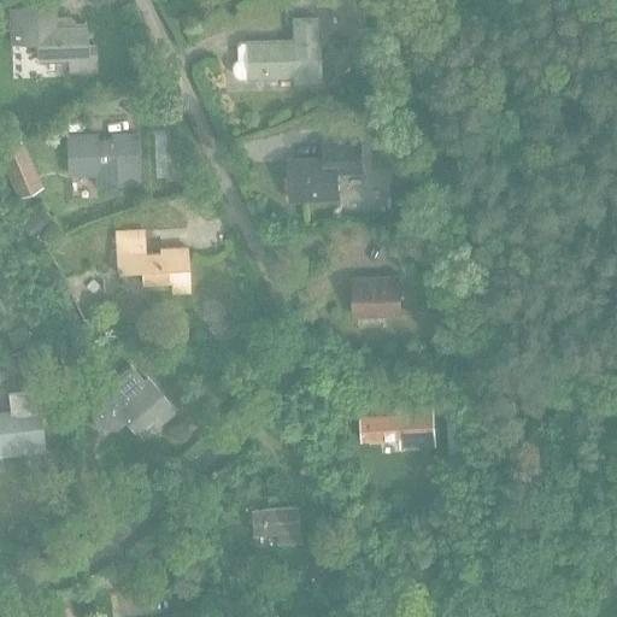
[(69,17),(54,18),(54,6),(22,7),(11,7),(12,28),(23,28),(23,43),(39,42),(39,60),(64,59),(64,74),(95,72),(94,45),(87,46),(86,24),(74,24),(72,21),(69,17)]
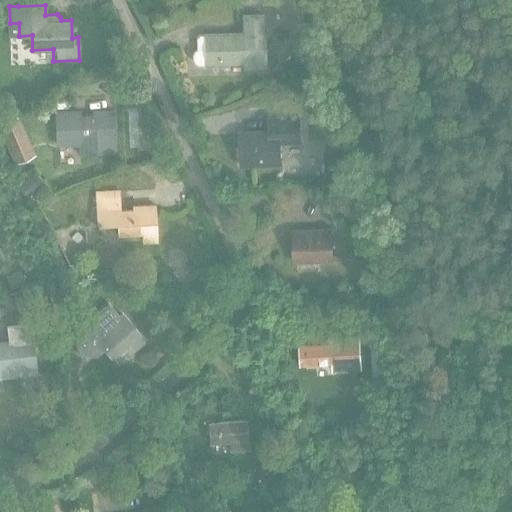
[(243,69),(264,69),(263,15),(242,16),(242,33),(199,34),(195,38),(195,49),(193,51),(191,55),(191,59),(193,62),(196,64),(243,63),(243,69)]
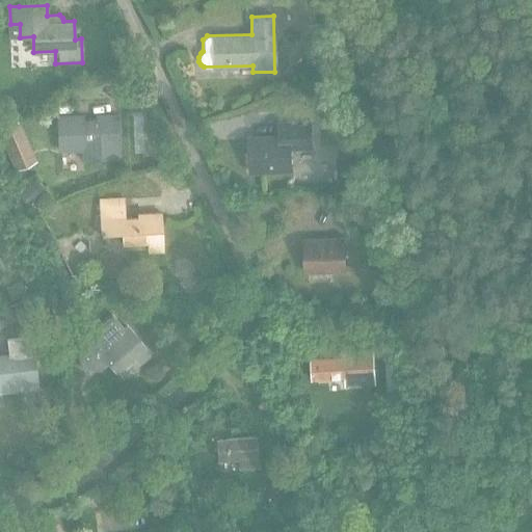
[(100,156),(117,155),(116,114),(104,114),(104,121),(83,121),(83,115),(58,116),(59,150),(80,150),(82,150),(82,153),(100,152),(100,156)]
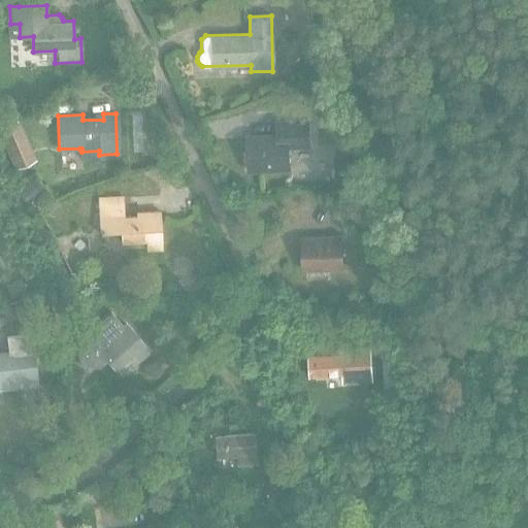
[(276,136),(246,137),(248,168),(289,167),(288,146),(308,145),(307,120),(275,121),(276,136)]
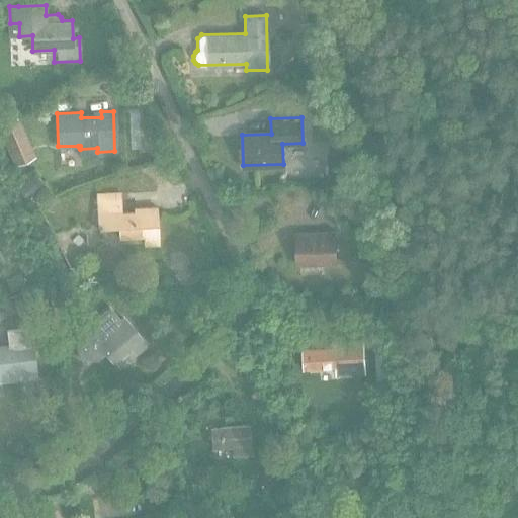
[(156,206),(120,208),(119,192),(96,194),(98,224),(118,222),(119,237),(144,236),(144,244),(158,243),(156,206)]
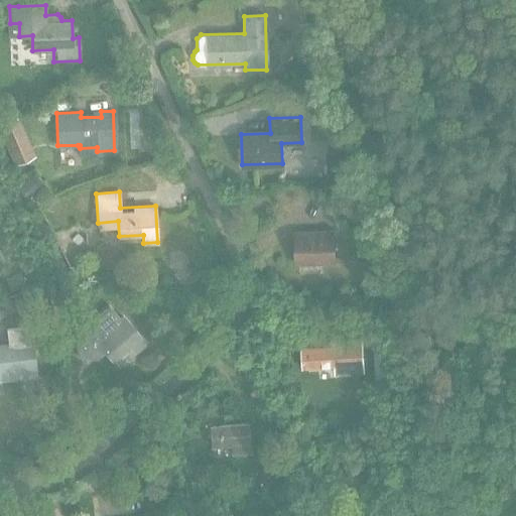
[(293,231),(294,264),(336,263),(335,229),(293,231)]
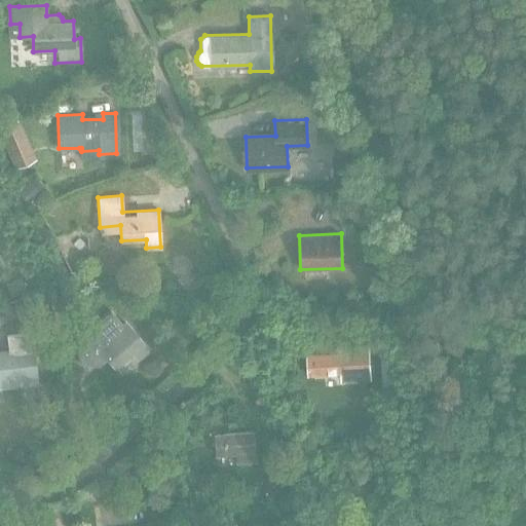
[(124,322),(122,325),(111,311),(86,333),(77,334),(77,333),(76,333),(79,363),(80,363),(80,362),(94,361),(99,366),(107,358),(115,366),(132,351),(137,358),(148,348),(124,322)]
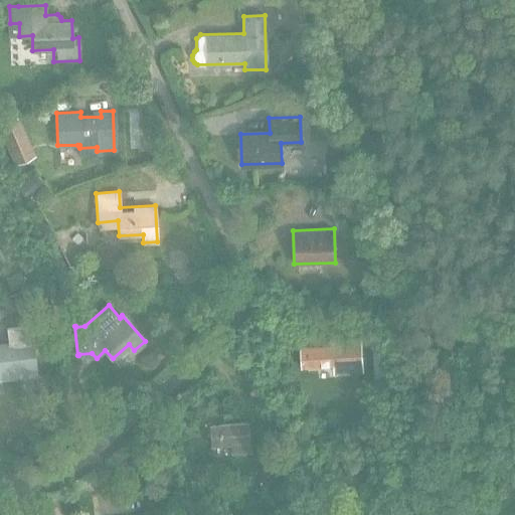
[(0,345),(0,378),(35,375),(31,326),(6,328),(7,345),(0,345)]
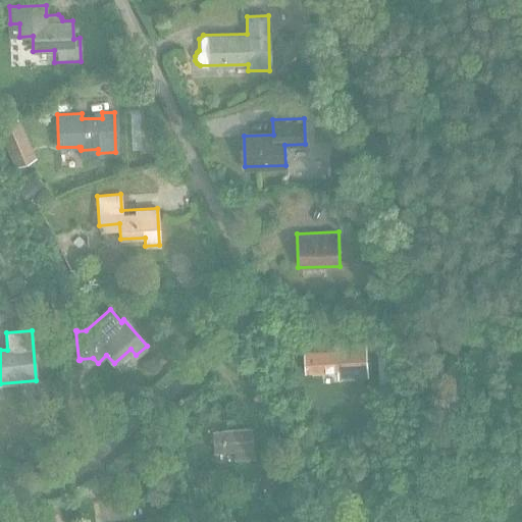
[(340,375),(359,374),(357,344),(347,345),(347,350),(304,352),(305,372),(340,370),(340,375)]
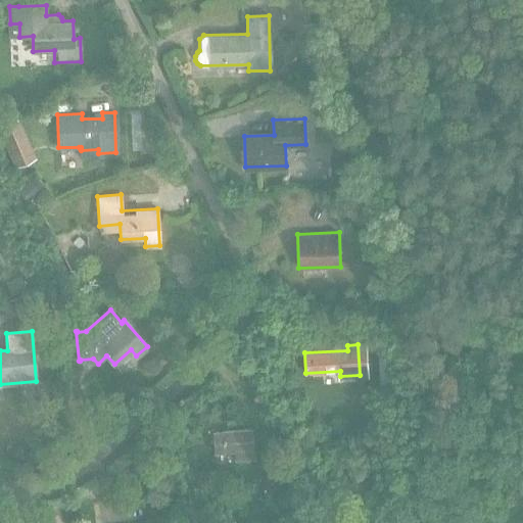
[(234,461),(252,459),(250,430),(211,433),(214,453),(234,450),(234,461)]
